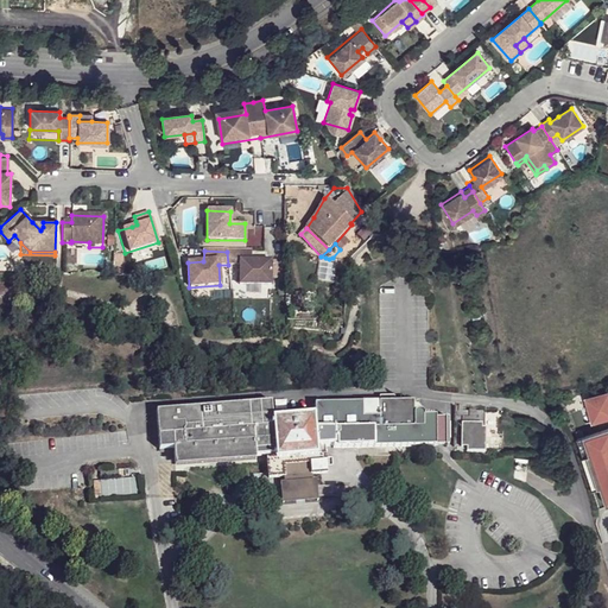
[(251,252),(227,252),(228,265),(228,266),(239,266),(239,285),(270,286),(271,261),(251,260),(251,252)]
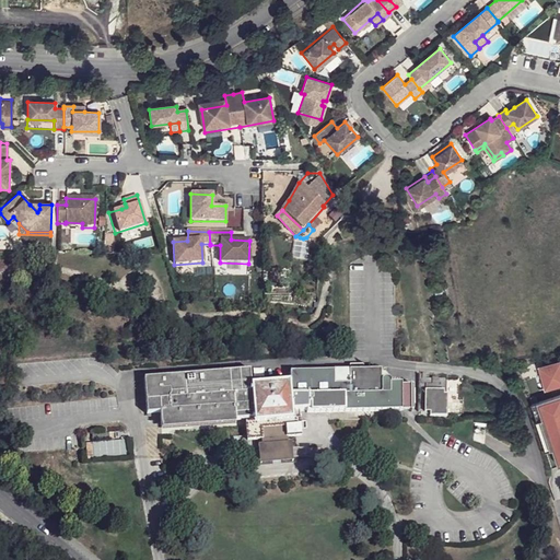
[(113,234),(103,233),(103,253),(113,253),(113,234)]
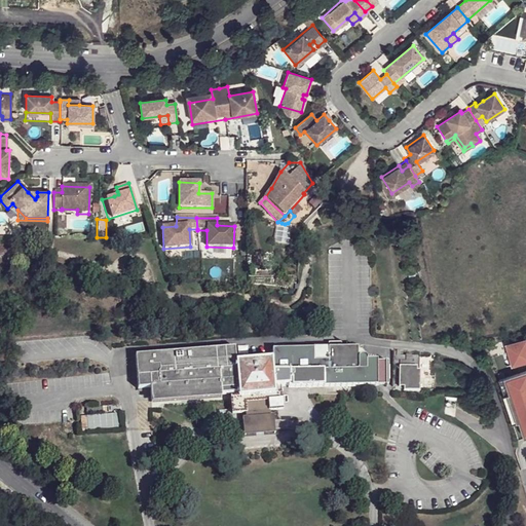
[(273,241),(290,245),(292,225),(276,223),(273,241)]
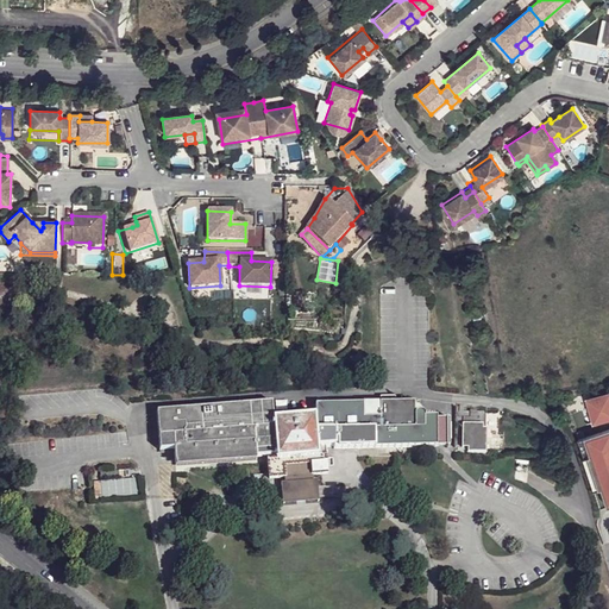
[(608,396),(588,402),(594,425),(608,420),(608,396)]
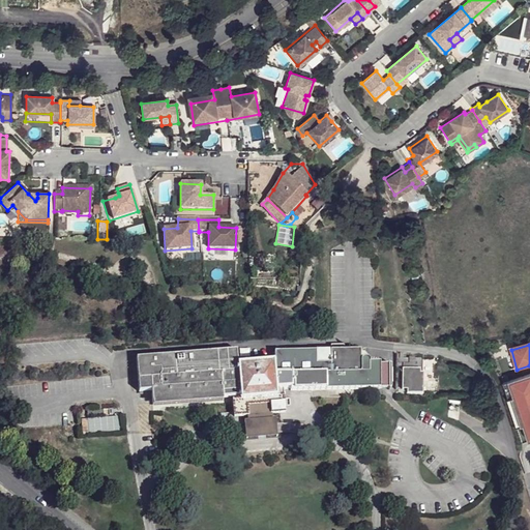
[(517,370),(511,350),(506,352),(511,372),(517,370)]
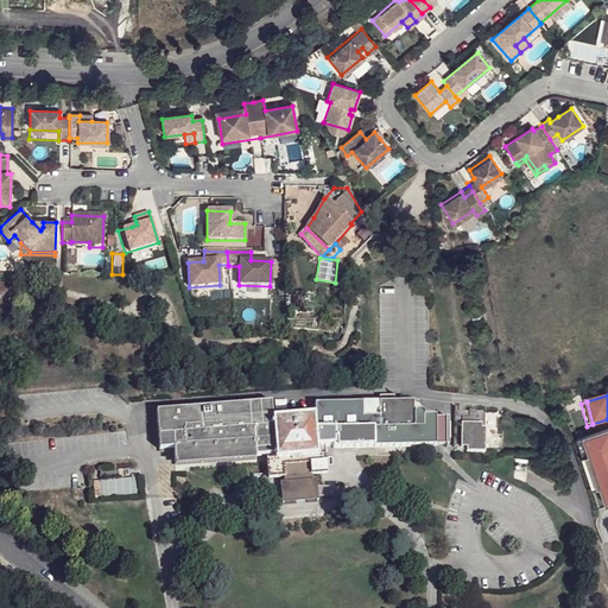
[(276,450),(272,428),(272,419),(273,419),(271,403),(156,410),(158,450),(173,450),(175,463),(176,463),(254,457),(257,457),(255,453),(276,450)]
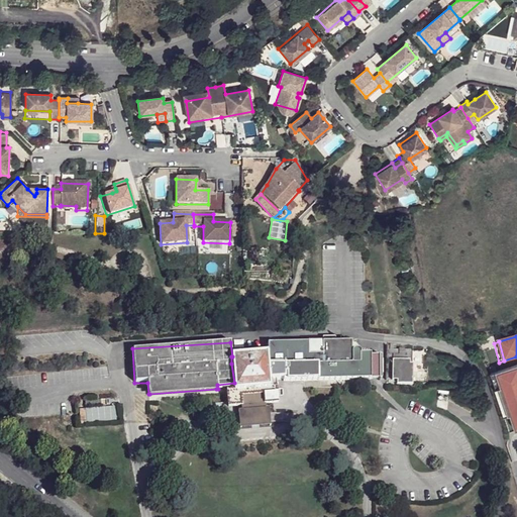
[(350,342),(268,343),(269,353),(267,353),(268,367),(270,387),(277,387),(277,381),(284,381),(284,383),(371,381),(371,380),(371,356),(371,355),(360,355),(359,353),(357,351),(354,351),(352,353),(351,356),(350,342)]
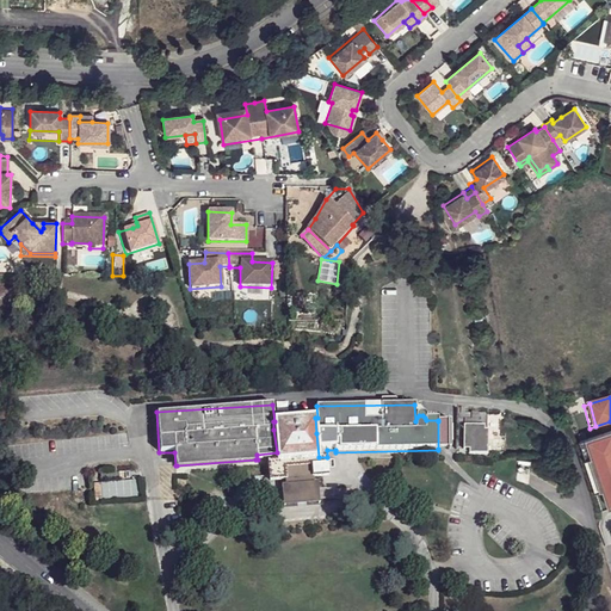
[(469,450),(469,455),(487,455),(487,432),(483,431),(485,415),(477,414),(477,426),(467,426),(466,450),(469,450)]
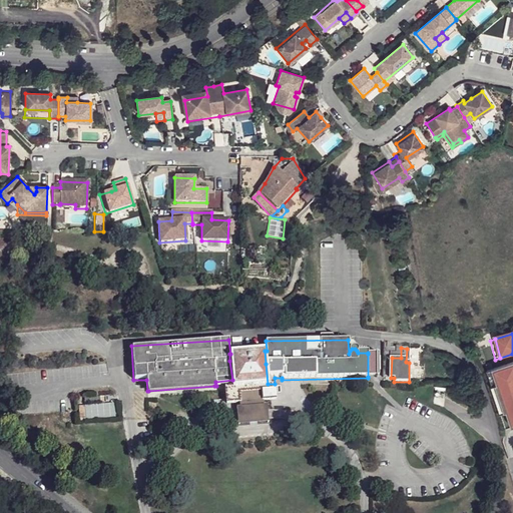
[(236,409),(268,407),(270,406),(270,402),(277,401),(275,384),(268,384),(266,364),(265,351),(230,354),(229,354),(229,361),(232,380),(232,387),(224,389),(226,405),(233,404),(233,409),(236,409)]
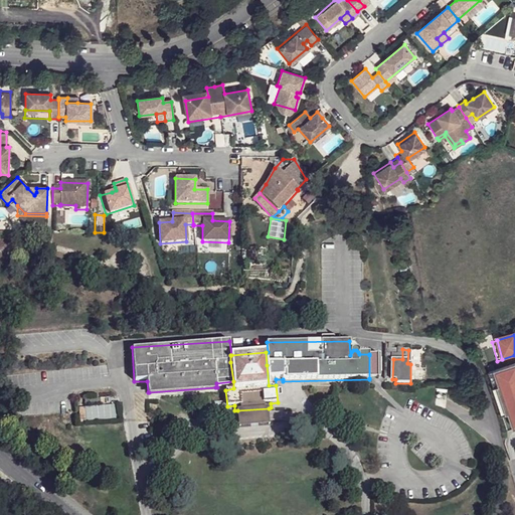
[(380,355),(369,355),(369,378),(381,378),(380,355)]
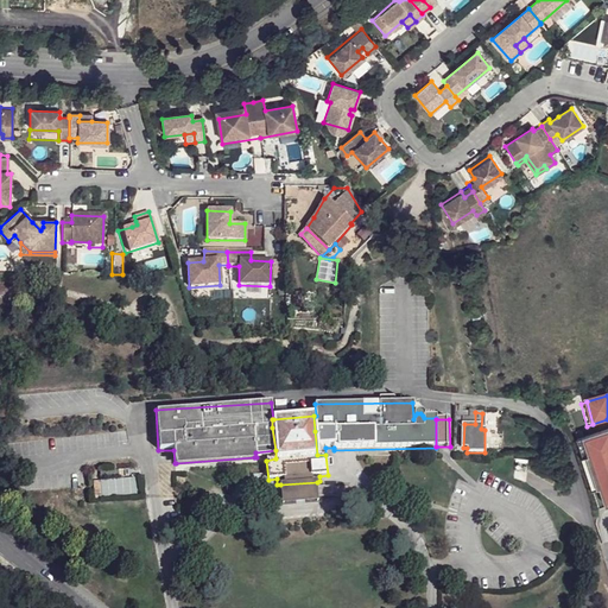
[(607,431),(584,439),(591,458),(589,460),(601,491),(603,491),(607,488),(607,431)]
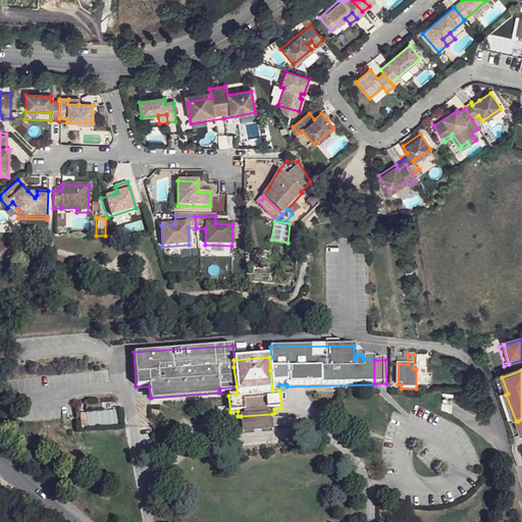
[(511,423),(516,421),(506,395),(508,394),(502,377),(494,380),(511,423)]
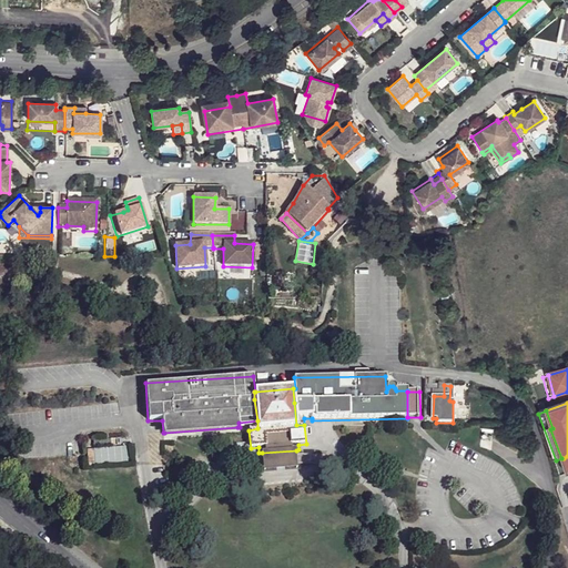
[(239,432),(237,427),(164,433),(164,437),(239,432)]
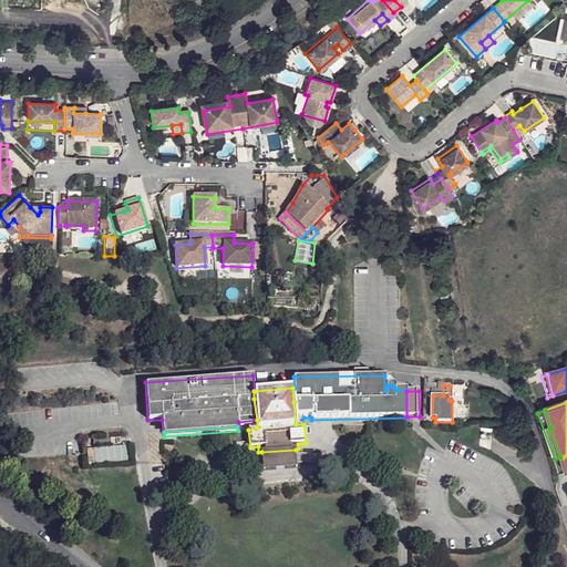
[(126,445),(93,447),(94,462),(127,461),(126,445)]
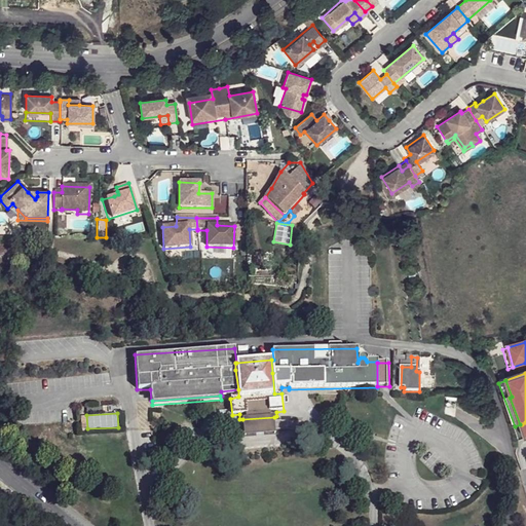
[(274,417),(242,419),(245,443),(275,440),(274,417)]
